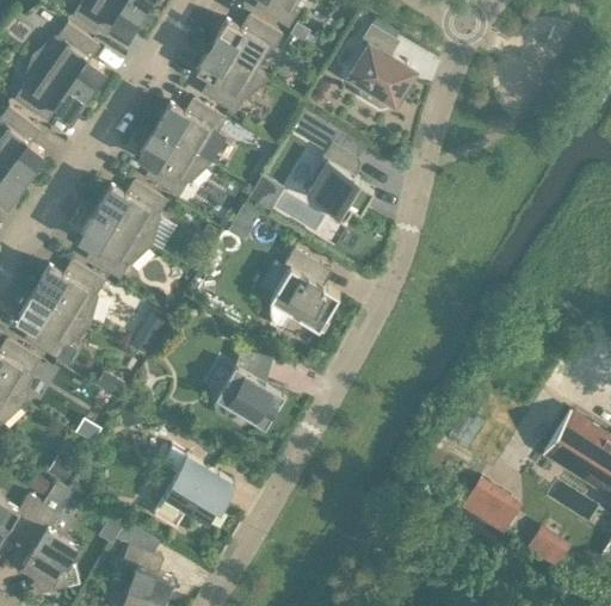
[(74,16),(102,33),(104,35),(105,33),(103,32),(111,20),(129,32),(146,7),(134,0),(91,0),(90,4),(84,0),(74,16)]
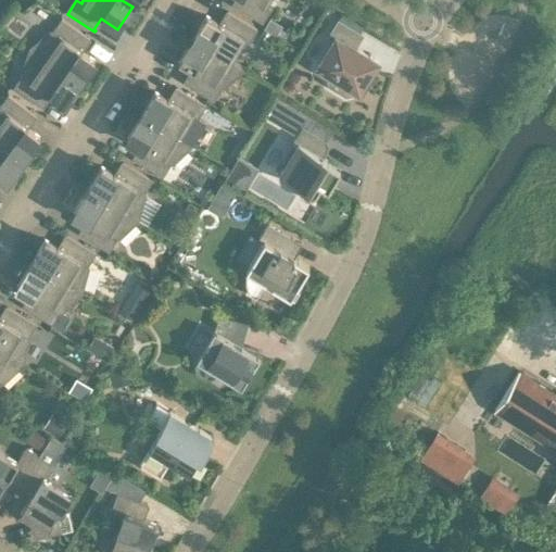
[(242,0),(238,8),(236,7),(235,8),(263,25),(272,12),(266,9),(272,0),(242,0)]
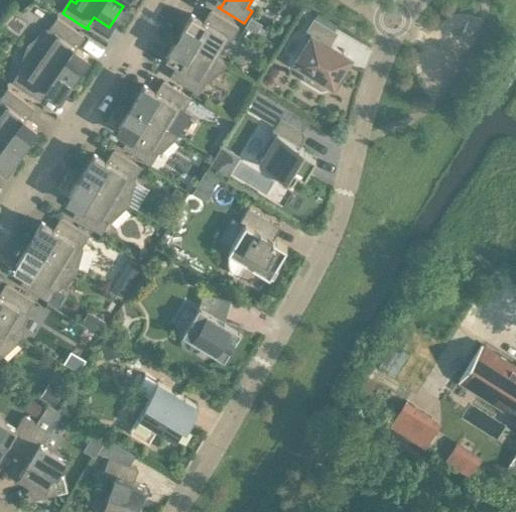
[(215,17),(209,27),(192,17),(179,39),(215,60),(215,59),(227,39),(232,42),(239,30),(214,14),(213,15),(215,17)]
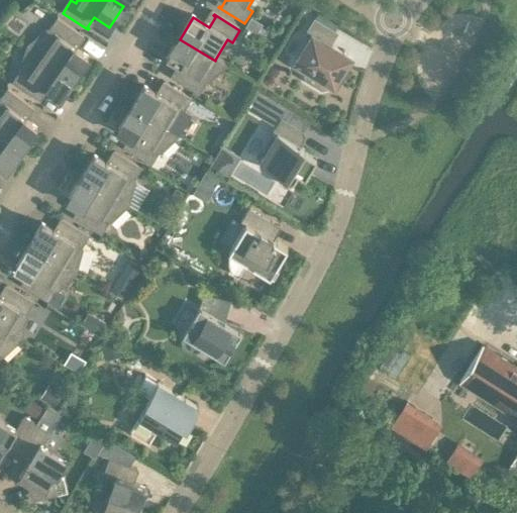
[(263,25),(252,19),(246,28),(257,34),(263,25)]
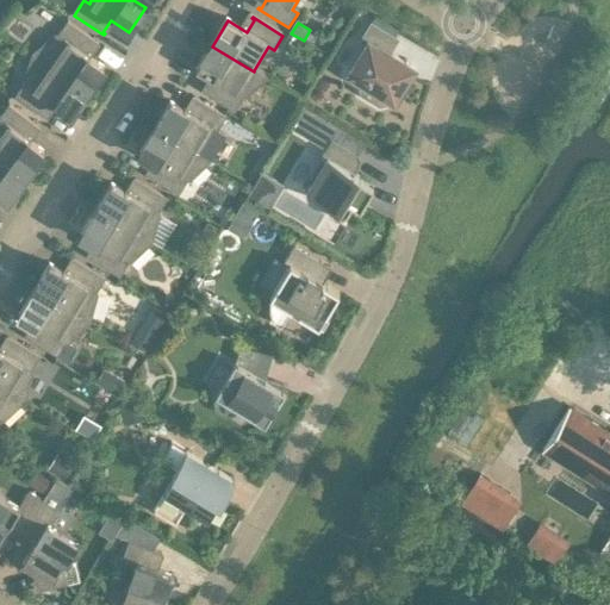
[(36,56),(33,55),(87,93),(105,69),(86,56),(94,44),(97,45),(98,44),(68,24),(58,38),(36,56)]
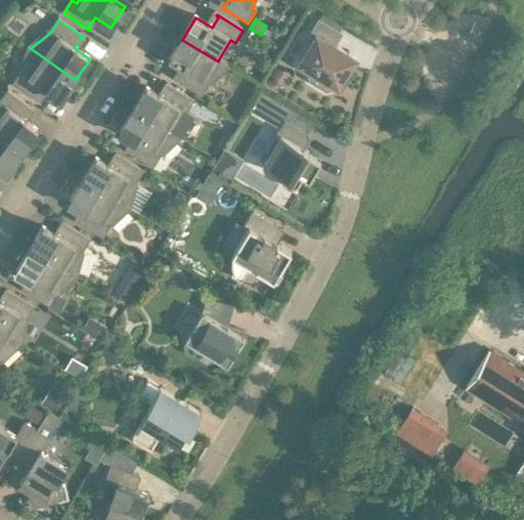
[(335,48),(343,36),(319,23),(310,38),(315,41),(301,66),(312,73),(309,79),(310,84),(326,94),(333,92),(336,87),(339,89),(344,82),(346,81),(348,81),(350,79),(351,78),(352,76),(352,74),(352,71),(351,70),(356,61),(335,48)]
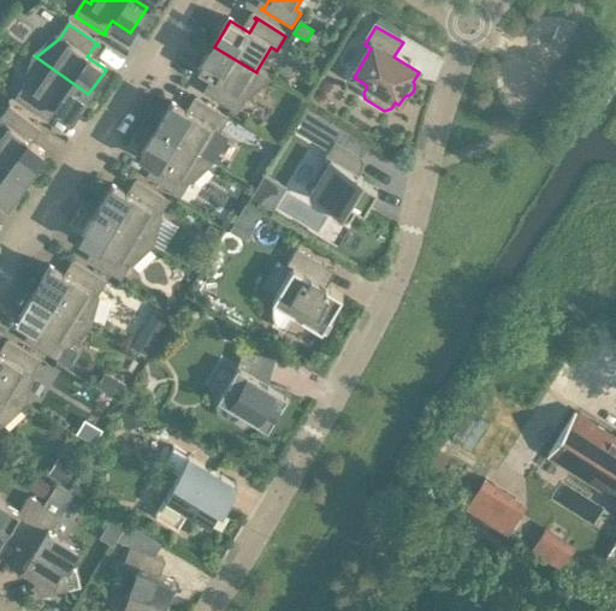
[(271,82),(271,81),(256,71),(256,72),(214,47),(199,72),(218,84),(211,96),(208,95),(207,96),(238,114),(247,100),(268,79),(271,82)]
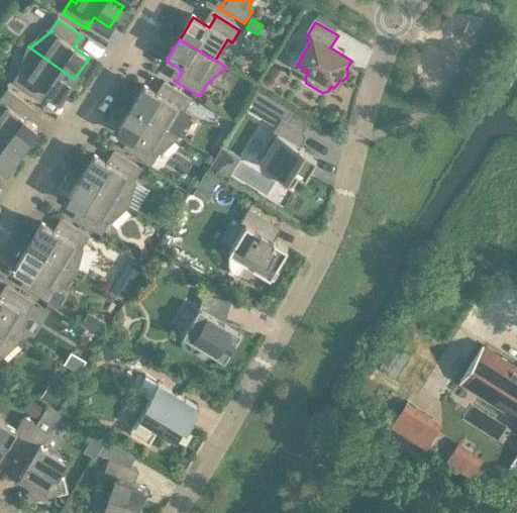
[(30,48),(21,72),(13,84),(38,101),(38,100),(36,99),(43,89),(60,100),(74,79),(28,46),(28,47),(30,48)]
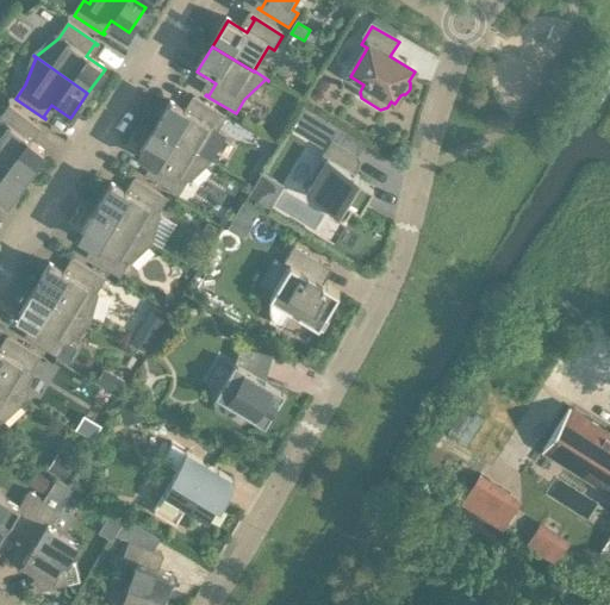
[(218,132),(226,119),(197,100),(195,101),(198,104),(191,116),(172,104),(156,130),(198,155),(198,154),(210,162),(212,163),(228,138),(218,132)]
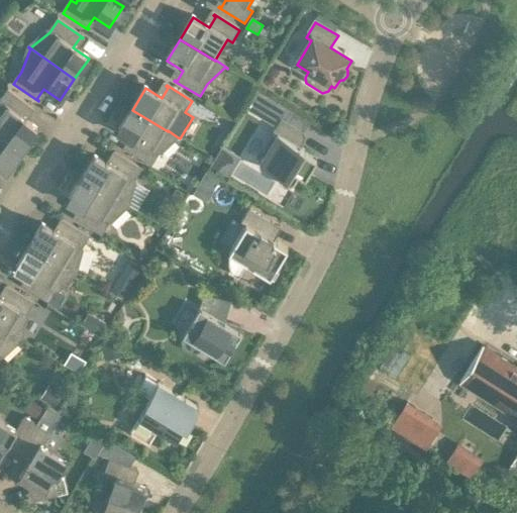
[(32,109),(8,91),(0,101),(0,103),(4,106),(0,110),(0,132),(22,150),(37,130),(22,118),(29,109),(31,110),(32,109)]
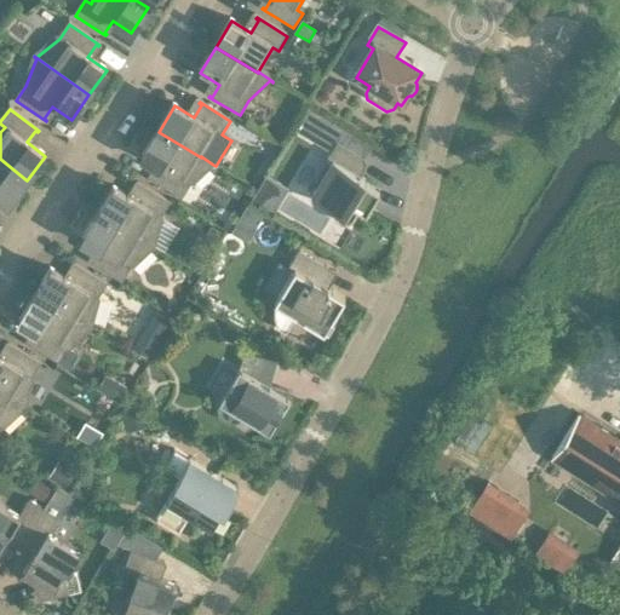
[(151,182),(182,200),(191,185),(212,165),(216,167),(216,166),(213,165),(201,156),(201,157),(159,132),(143,157),(162,170),(155,182),(153,180),(151,182)]
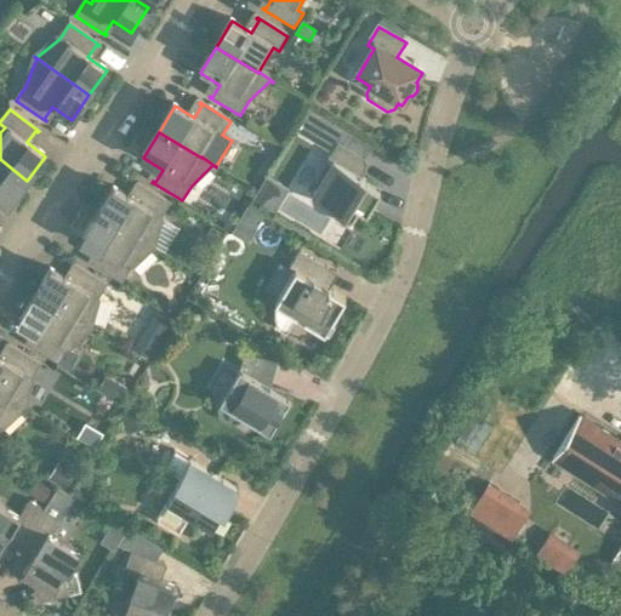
[(366,161),(337,144),(328,160),(334,164),(314,197),(336,210),(336,211),(335,212),(335,214),(335,216),(335,217),(335,218),(335,220),(336,221),(337,222),(339,223),(340,226),(342,226),(345,227),(347,227),(351,226),(353,224),(355,222),(360,214),(366,217),(381,194),(365,184),(366,182),(357,176),(366,161)]
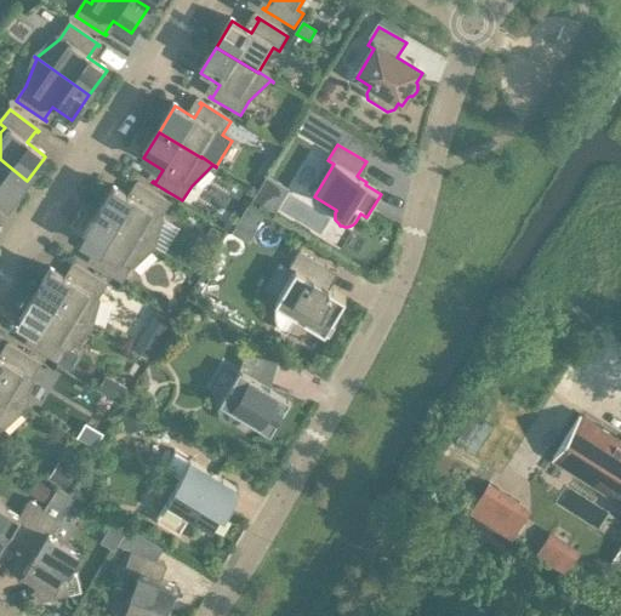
[(0,198),(9,205),(27,181),(0,159),(0,198)]
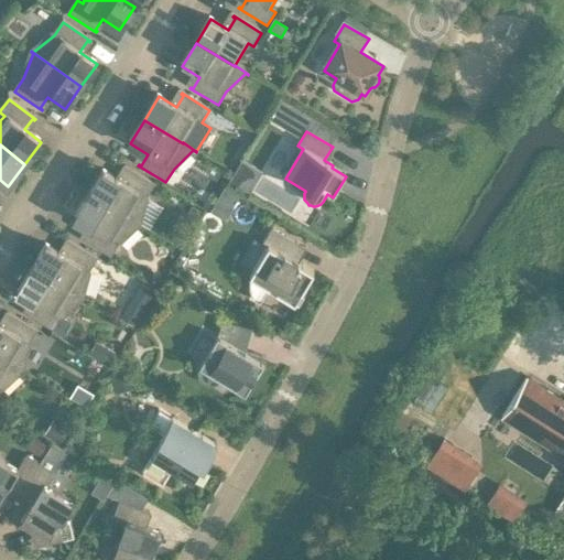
[(142,226),(140,225),(147,200),(155,186),(127,169),(126,170),(128,171),(121,183),(104,172),(89,195),(141,227),(142,226)]
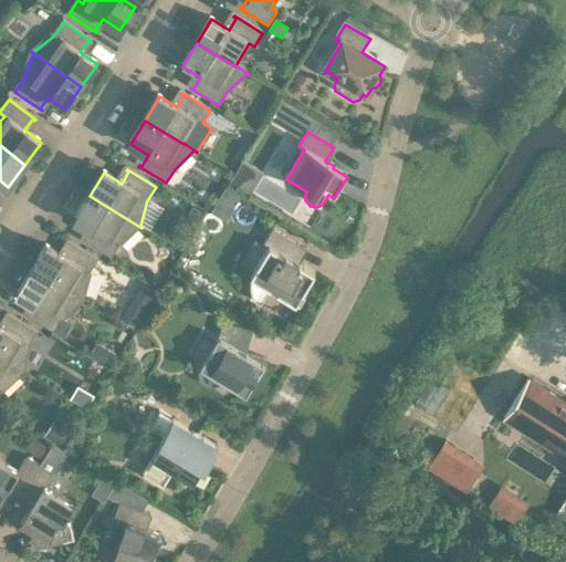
[(226,190),(211,216),(227,224),(241,199),(226,190)]
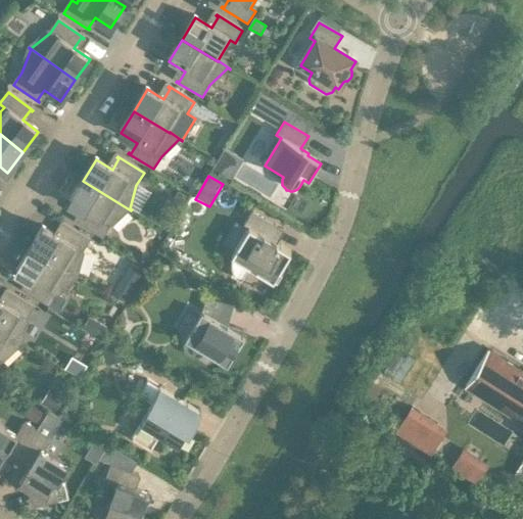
[(129,209),(131,210),(83,181),(69,203),(86,213),(80,224),(78,223),(77,224),(103,239),(110,227),(129,209)]
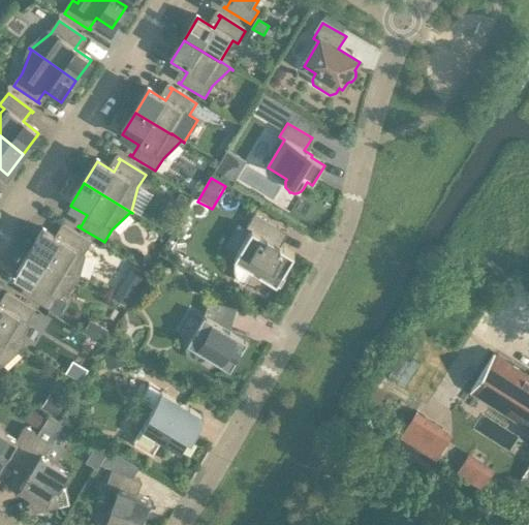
[(181,195),(174,206),(183,212),(189,201),(181,195)]
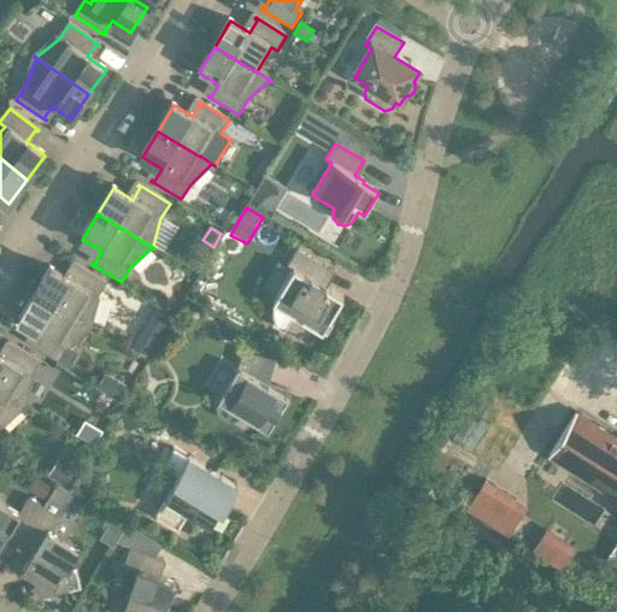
[(344,299),(318,284),(328,269),(298,251),(288,268),(294,271),(274,304),(276,305),(275,307),(275,309),(274,311),(274,313),(274,315),(274,317),(274,319),(275,321),(275,323),(276,325),(277,327),(278,328),(281,331),(285,334),(295,317),(323,334),(344,299)]
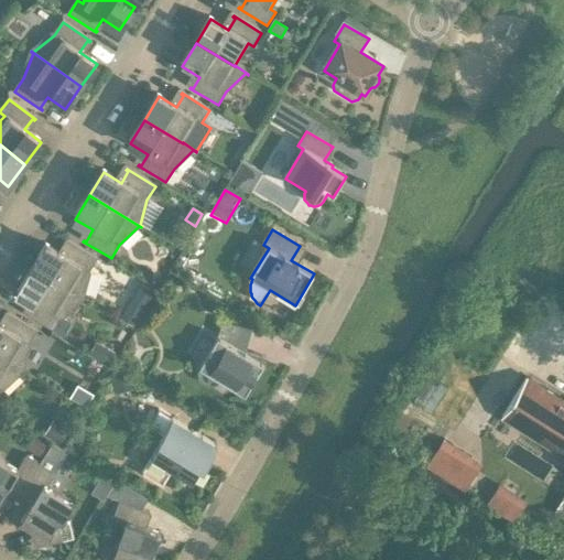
[(83,299),(89,273),(98,260),(69,243),(68,244),(71,246),(64,257),(46,246),(32,270),(84,301),(85,301),(83,299)]
